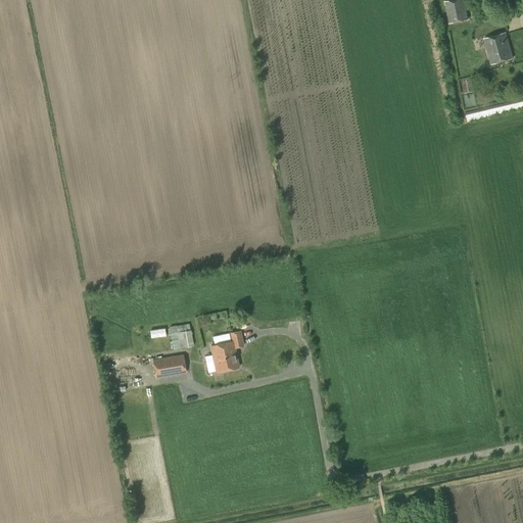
[(448,24),(468,19),(464,0),(449,0),(444,1),(448,24)]
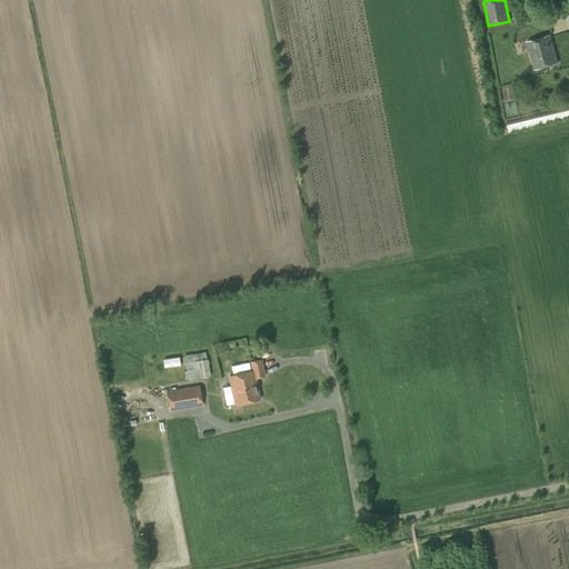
[(535,71),(558,65),(550,37),(527,43),(535,71)]
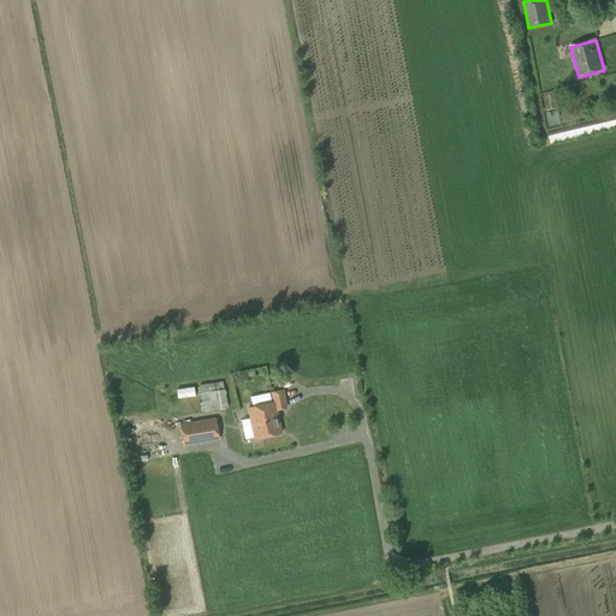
[(178,396),(197,394),(196,384),(177,388),(178,396)]
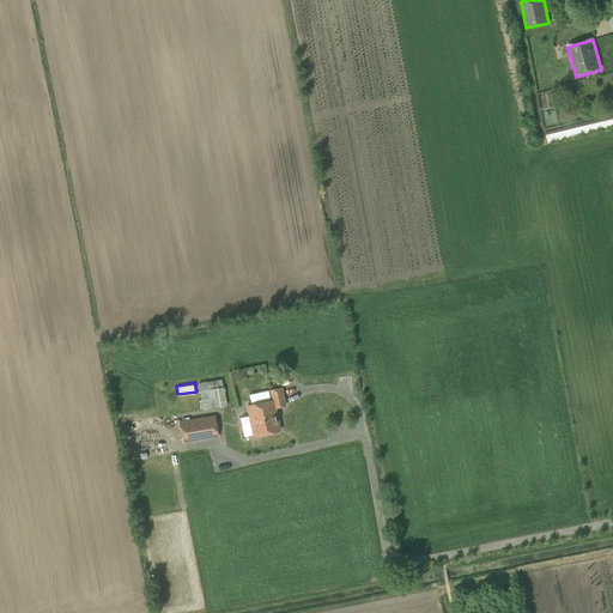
[(226,406),(223,387),(200,392),(202,411),(226,406)]
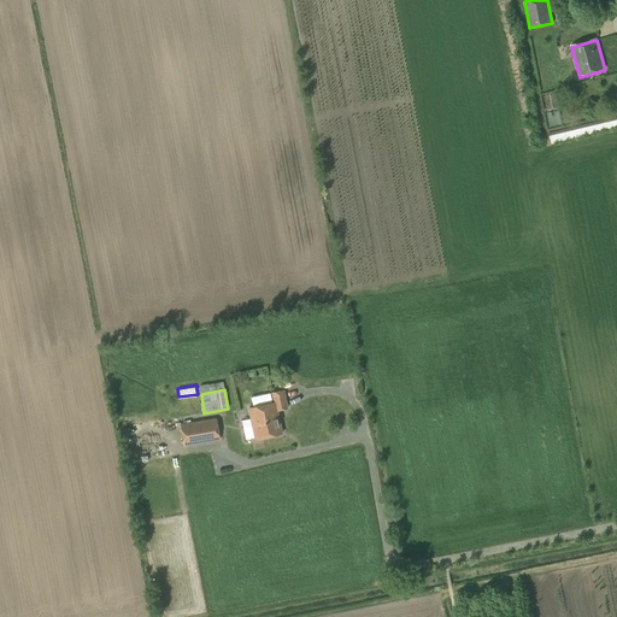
[(254,439),(280,433),(276,411),(287,409),(283,391),(272,393),(274,403),(248,409),(254,439)]
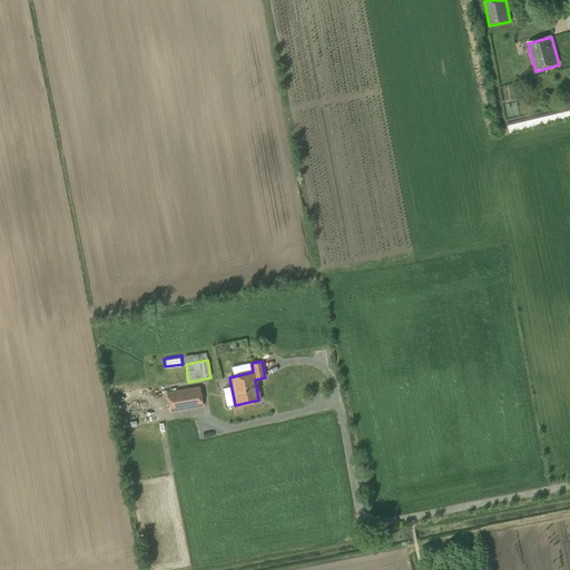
[(169,412),(203,406),(199,386),(166,392),(169,412)]
